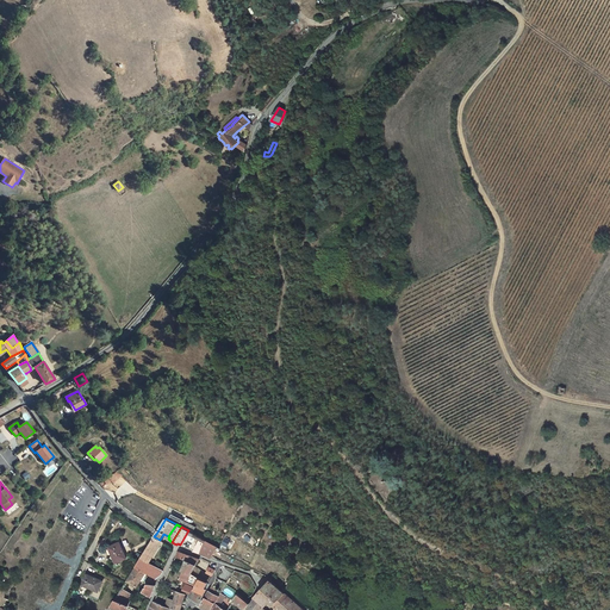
[(160,540),(154,536),(141,558),(150,562),(162,542),(160,540)]
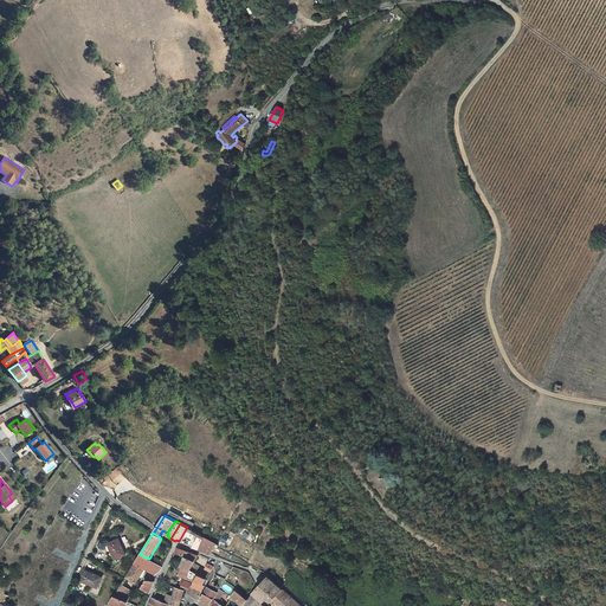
[(205,537),(199,534),(193,547),(199,549),(200,549),(205,537)]
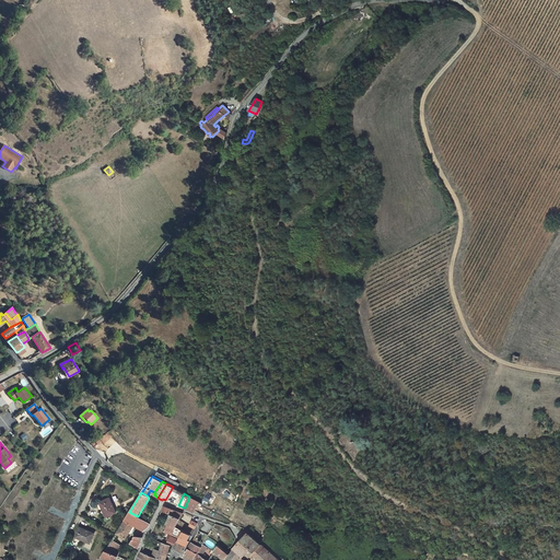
[(195,511),(198,505),(199,503),(200,502),(189,497),(185,508),(185,509),(189,510),(190,509),(194,510),(193,511),(195,512),(195,511)]
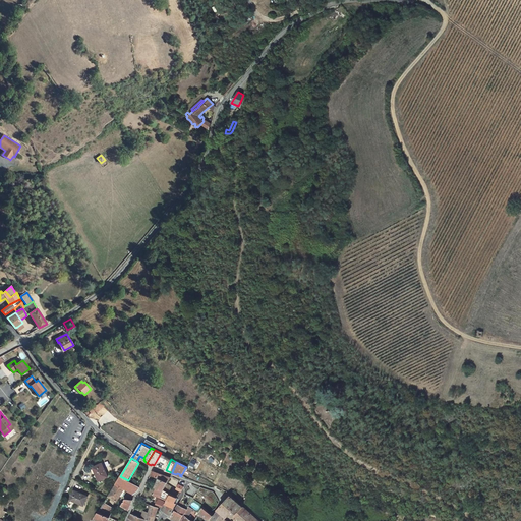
[(101,464),(93,467),(99,481),(108,477),(105,469),(104,469),(101,464)]
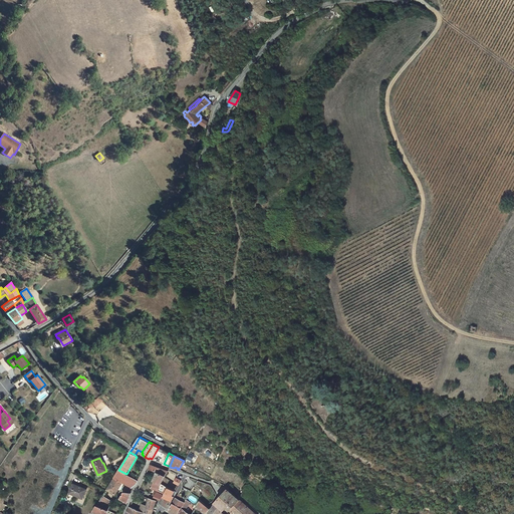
[(157,467),(151,465),(149,469),(150,469),(156,472),(158,473),(160,468),(157,467)]
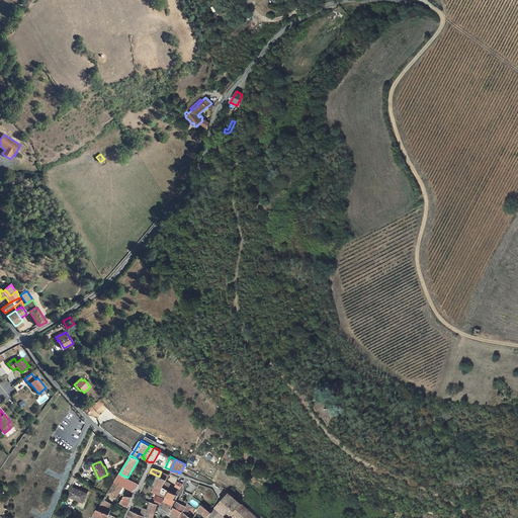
[(127,478),(119,473),(115,481),(123,486),(125,487),(133,492),(134,491),(137,489),(138,488),(140,485),(131,480),(130,480),(127,478)]
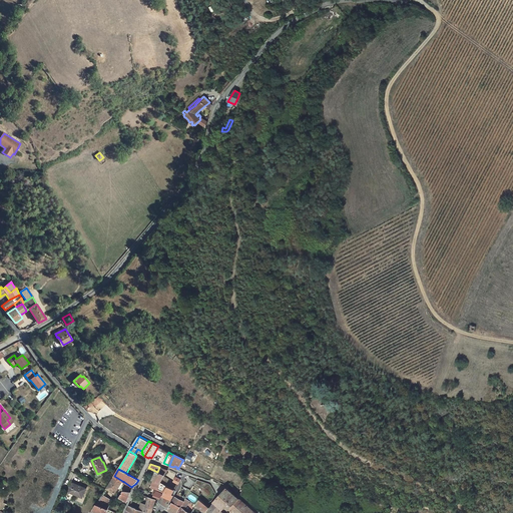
[(157,472),(154,480),(160,483),(161,482),(164,476),(165,475),(157,472)]
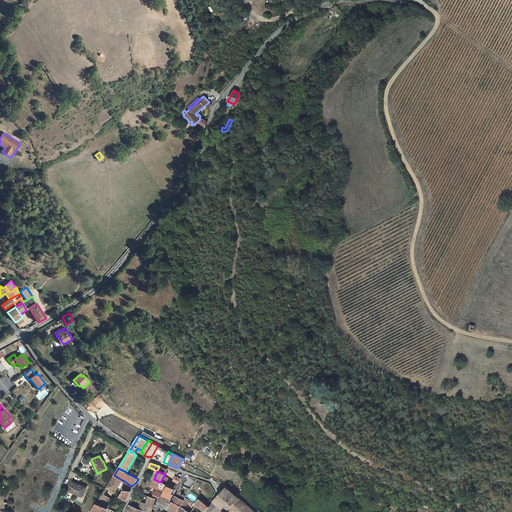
[(122,480),(114,475),(107,487),(115,493),(121,482),(122,480)]
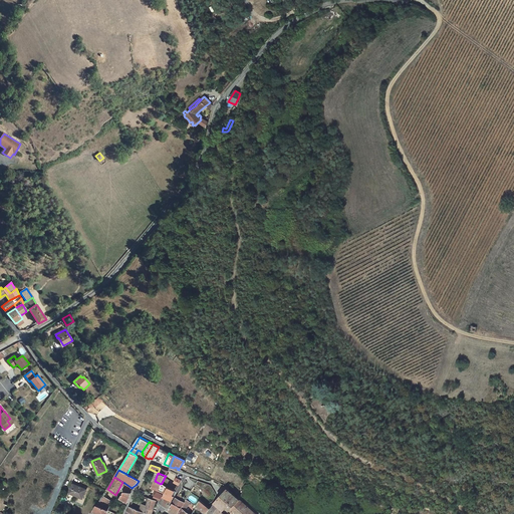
[(153,485),(152,489),(153,489),(159,491),(164,492),(165,489),(168,489),(169,487),(162,483),(161,484),(155,481),(153,485)]
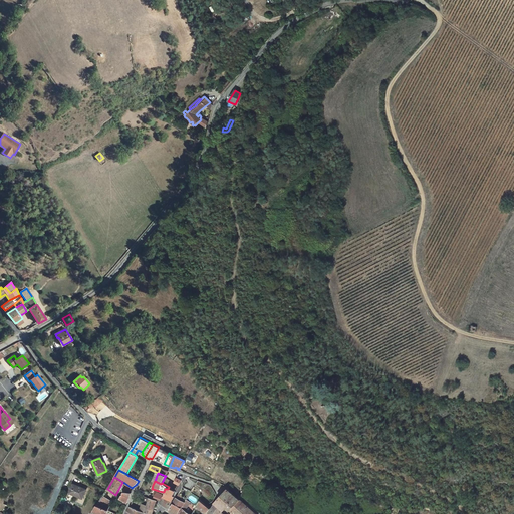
[(73,484),(69,493),(82,499),(86,490),(78,486),(78,487),(73,484)]
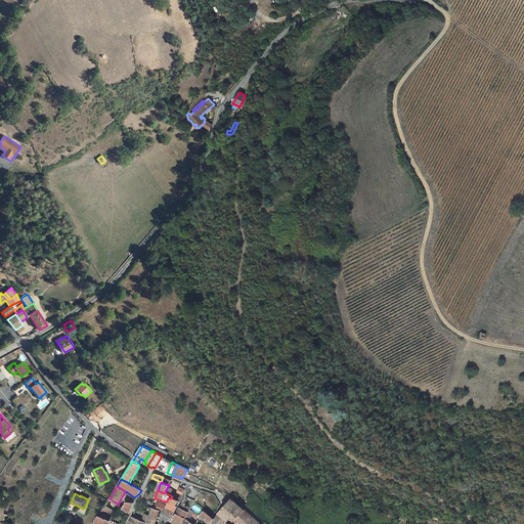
[(178,500),(172,496),(171,498),(169,503),(168,505),(167,507),(175,511),(177,506),(179,501),(178,500)]
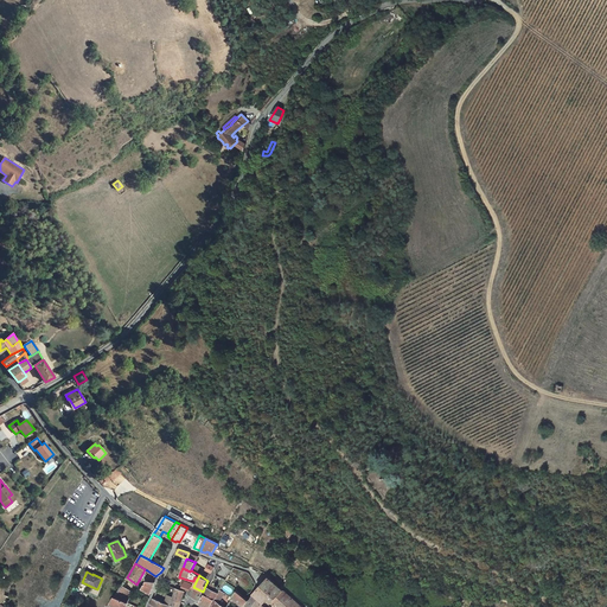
[(263,585),(268,598),(279,606),(302,606),(269,577),(263,585)]
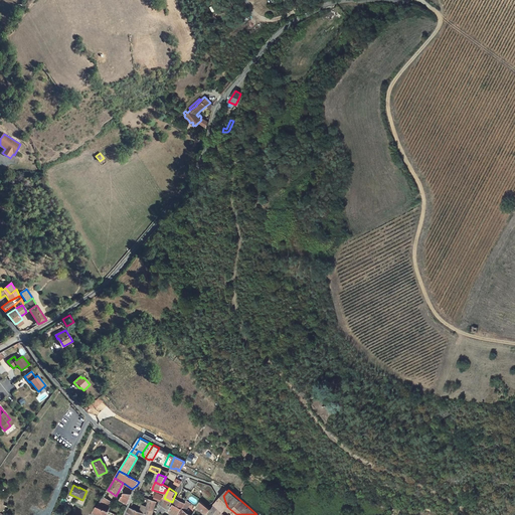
[(130,494),(125,493),(122,499),(121,501),(123,503),(124,501),(128,503),(131,494),(130,494)]
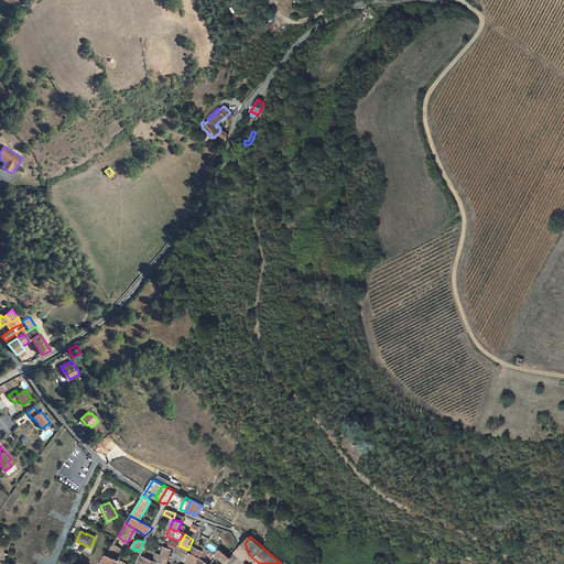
[(123,550),(114,543),(110,549),(122,553),(123,550)]
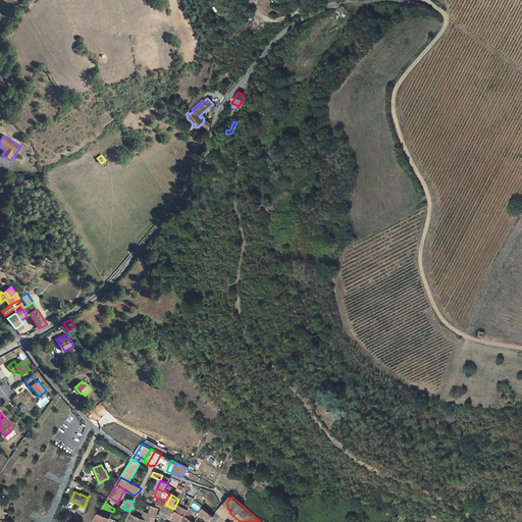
[(230,514),(226,503),(220,509),(228,517),(230,514)]
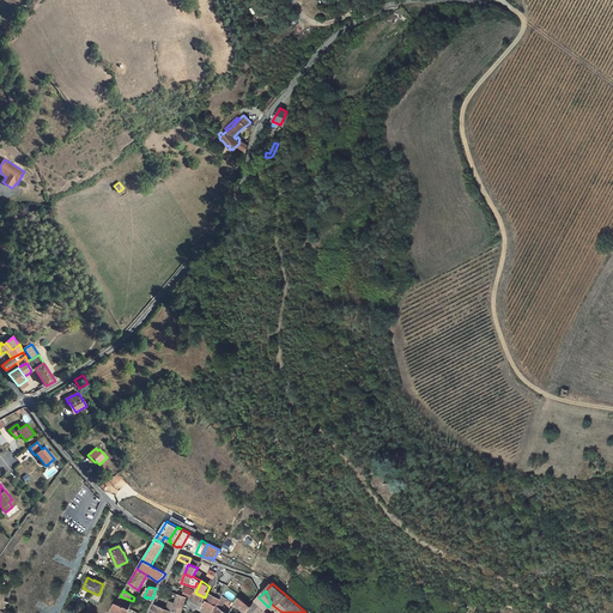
[(193,595),(192,599),(192,600),(200,606),(205,598),(195,593),(193,595)]
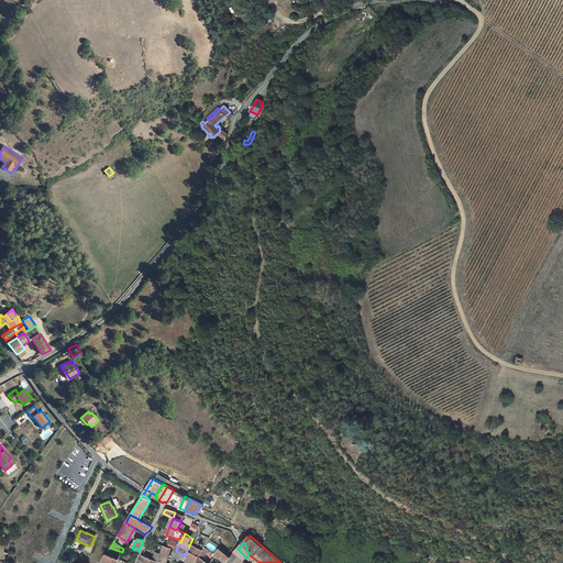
[(166,562),(168,556),(172,549),(170,548),(167,547),(164,545),(161,554),(158,562),(166,562)]
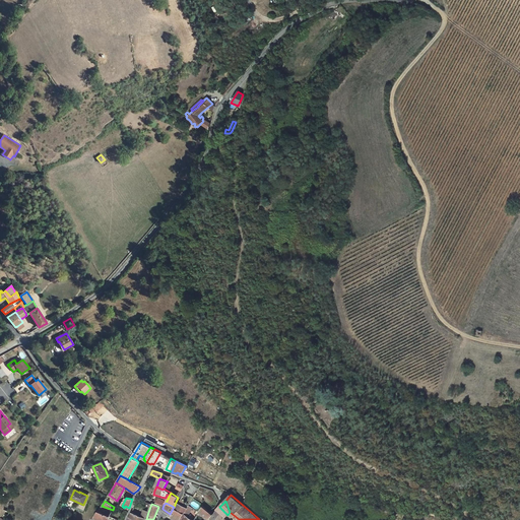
[(173,514),(171,517),(175,519),(180,519),(184,514),(186,511),(187,508),(183,506),(179,504),(176,509),(173,514)]
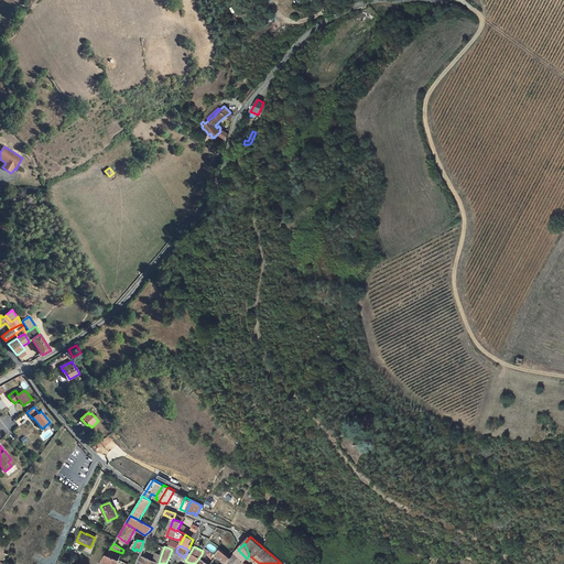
[(122,553),(110,549),(107,554),(119,560),(122,553)]
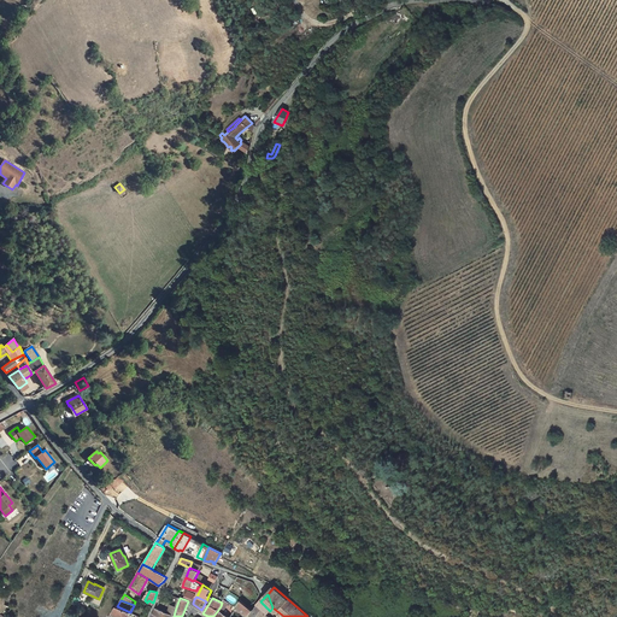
[(240,609),(248,616),(252,610),(248,606),(245,604),(241,600),(236,606),(240,609)]
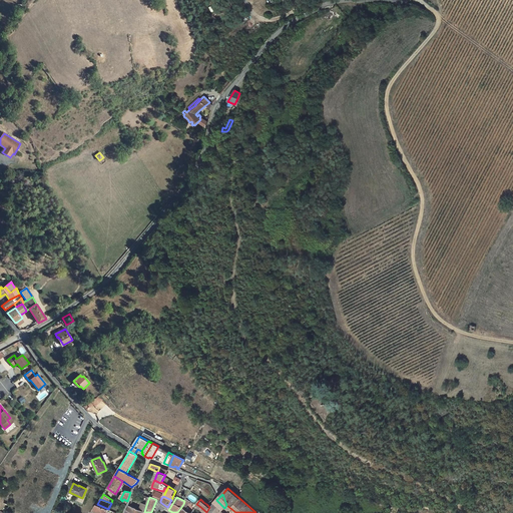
[(224,508),(216,500),(215,501),(208,512),(224,512),(221,511),(223,510),(224,508)]
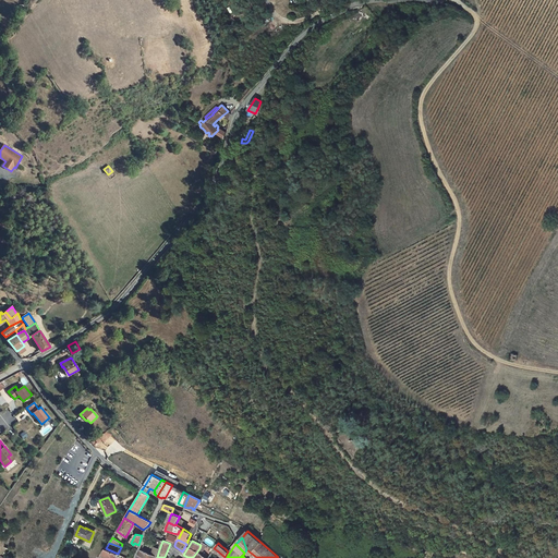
[(138,555),(146,557),(155,557),(156,556),(157,557),(159,549),(155,547),(152,555),(148,554),(148,553),(142,550),(140,555),(138,554),(138,555)]
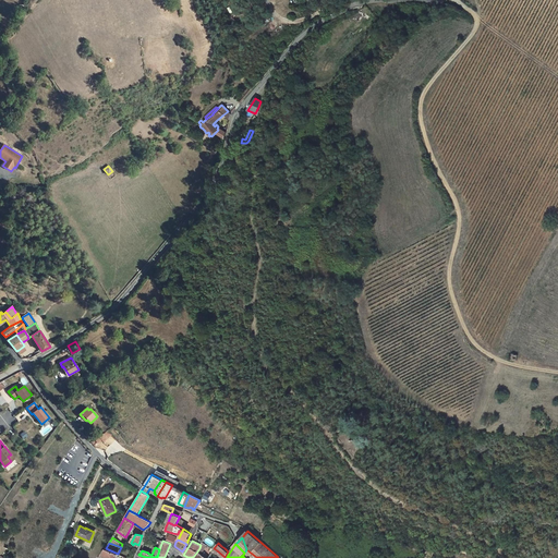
[(118,554),(106,548),(100,557),(102,557),(104,557),(108,557),(109,557),(110,557),(116,557),(117,557),(118,554)]
